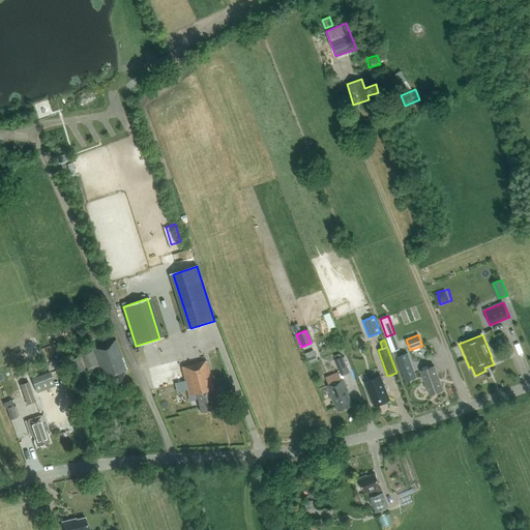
[(116,387),(127,384),(123,374),(126,372),(115,341),(92,350),(83,352),(68,357),(75,374),(74,375),(97,366),(98,366),(101,369),(105,379),(112,376),(113,378),(116,387)]
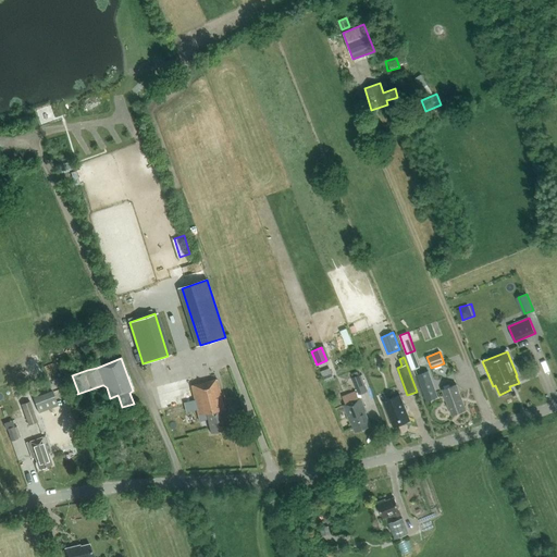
[(438,397),(429,371),(417,375),(426,401),(438,397)]
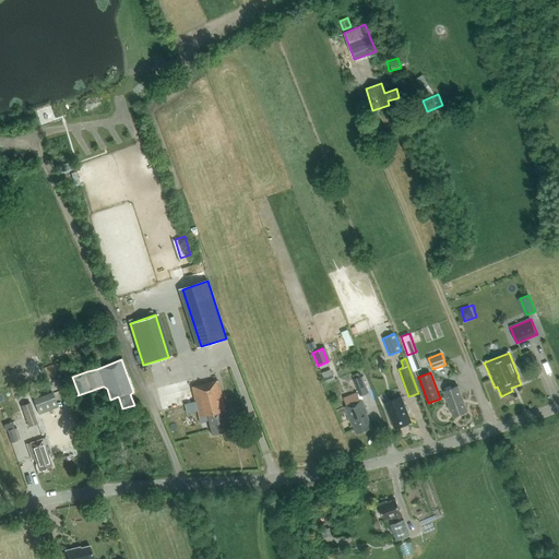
[(354,379),(360,396),(367,393),(360,377),(354,379)]
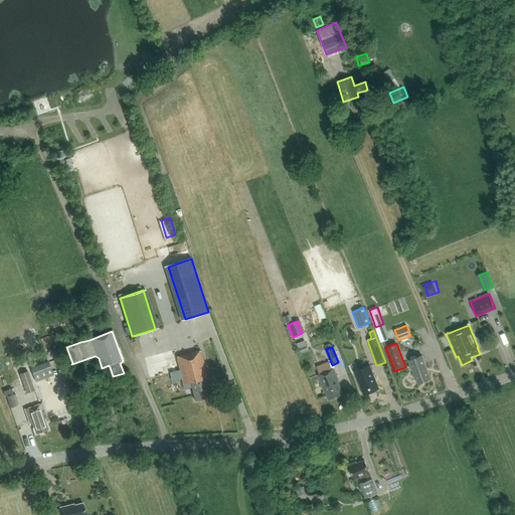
[(150,378),(170,373),(172,381),(181,379),(183,388),(192,387),(194,401),(211,397),(207,378),(200,351),(176,357),(175,350),(145,358),(150,378)]
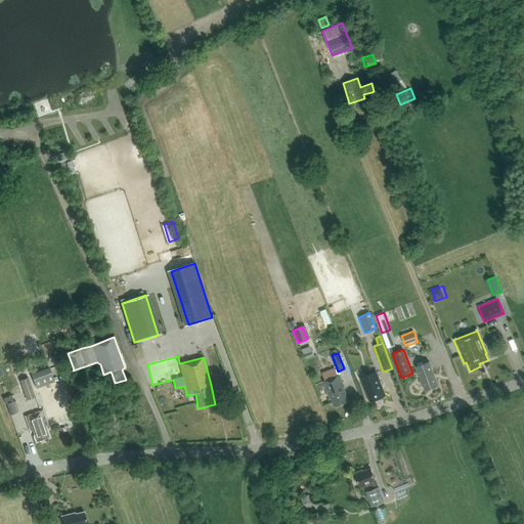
[(425,392),(438,386),(429,361),(416,366),(425,392)]
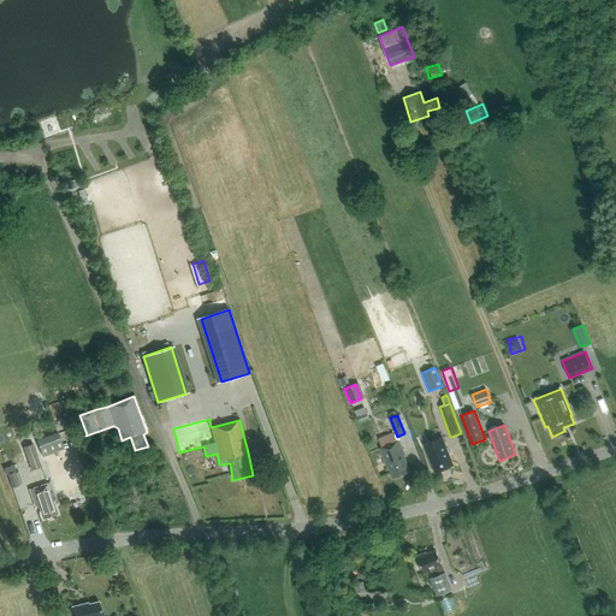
[(58,431),(36,439),(43,456),(64,449),(58,431)]
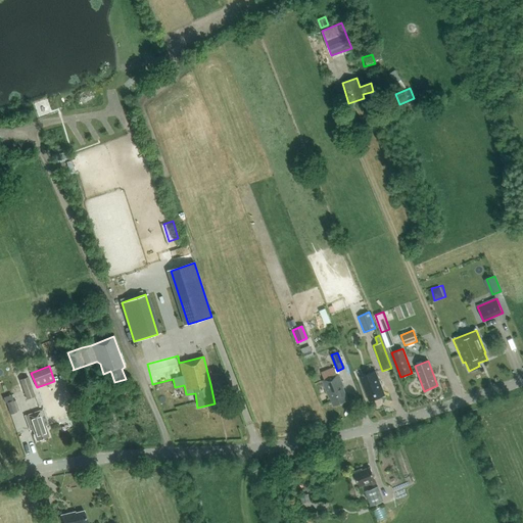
[(369,401),(385,395),(376,372),(360,378),(369,401)]
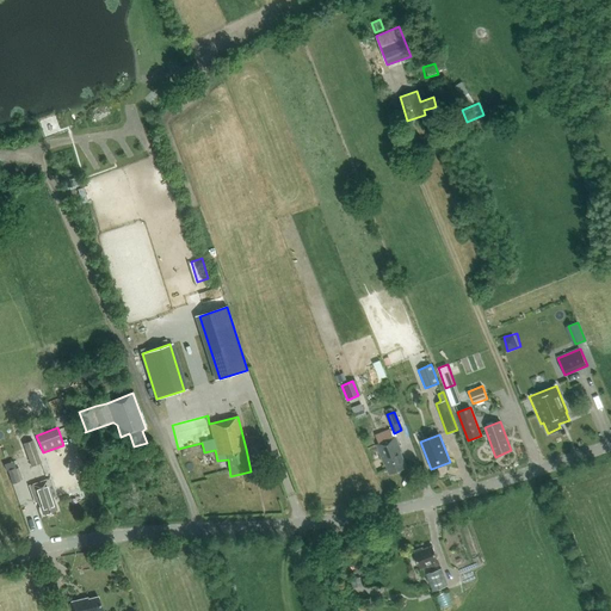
[(390,474),(407,467),(401,451),(396,438),(376,445),(384,466),(387,466),(390,474)]
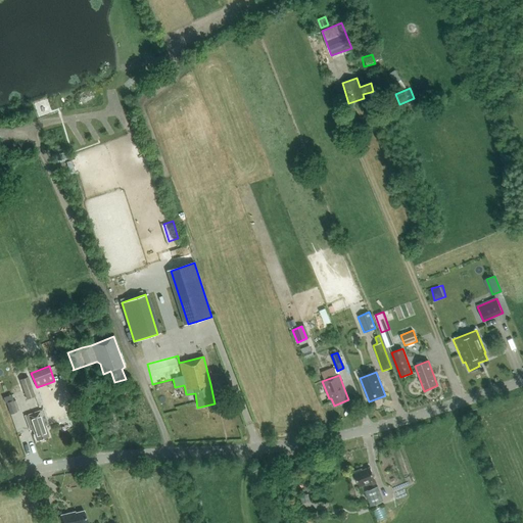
[(19,379),(24,390),(32,387),(28,376),(19,379)]
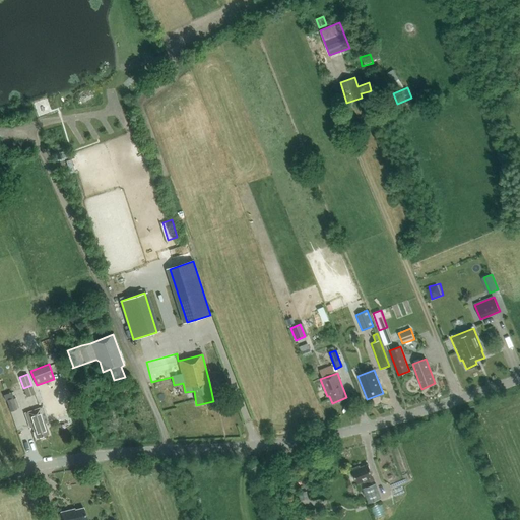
[(12,397),(6,399),(10,411),(17,409),(12,397)]
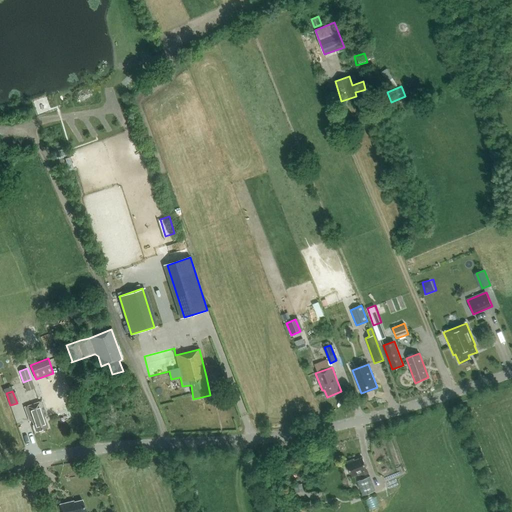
[(36,432),(48,428),(44,417),(47,416),(42,402),(25,407),(30,422),(32,421),(36,432)]
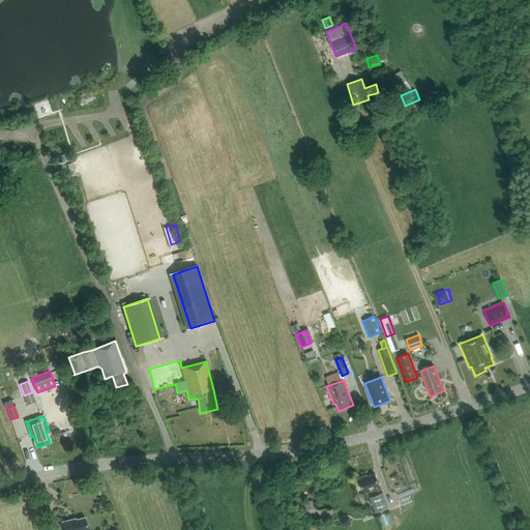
[(418,474),(423,487),(435,482),(430,469),(418,474)]
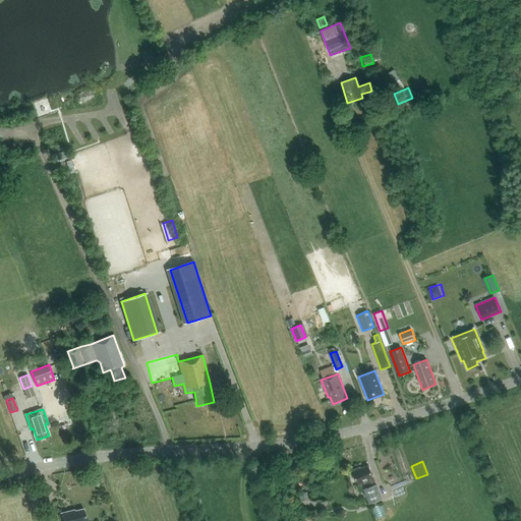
[(366,484),(374,481),(368,466),(360,469),(360,467),(354,469),(353,470),(353,471),(358,485),(366,482),(366,484)]
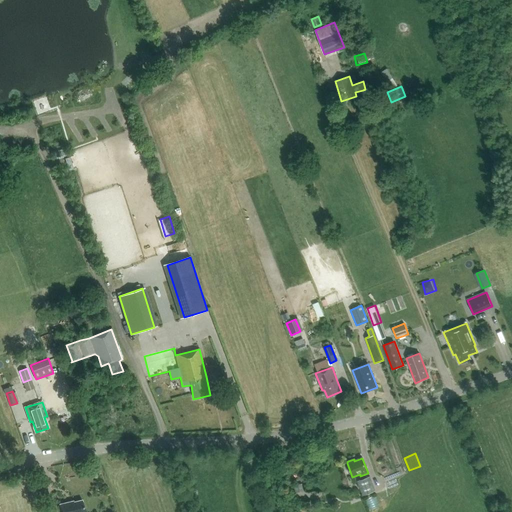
[(375,490),(370,476),(357,481),(362,496),(375,490)]
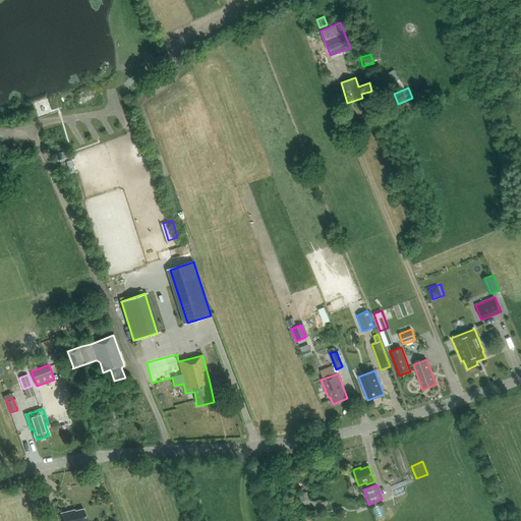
[(299,494),(300,501),(308,500),(306,491),(299,494)]
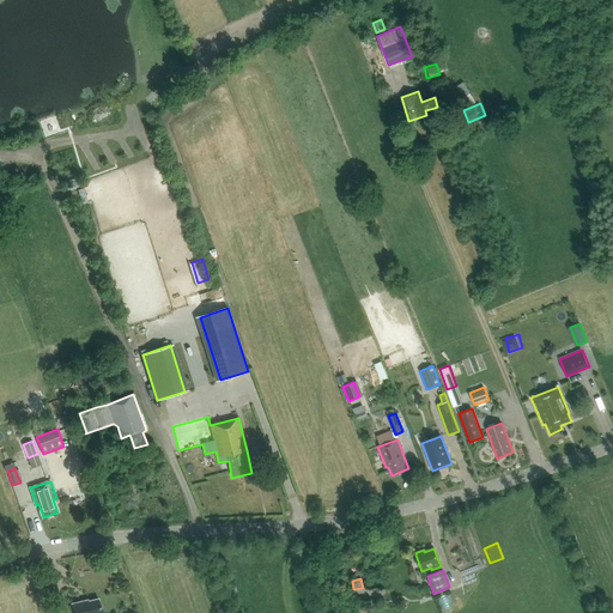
[(450,593),(441,596),(445,612),(449,612),(457,611),(450,593)]
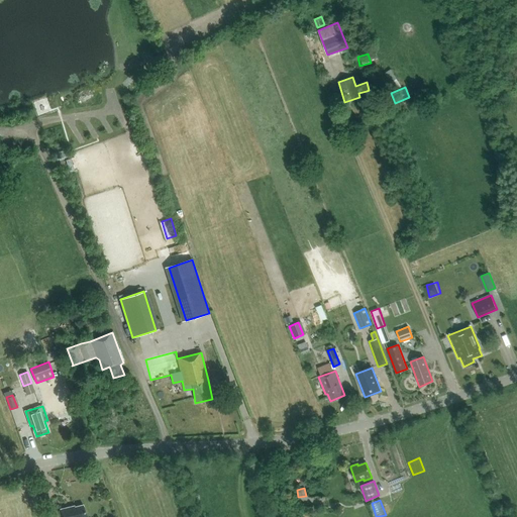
[(85,516),(83,505),(75,507),(74,506),(60,509),(62,516),(85,516)]
